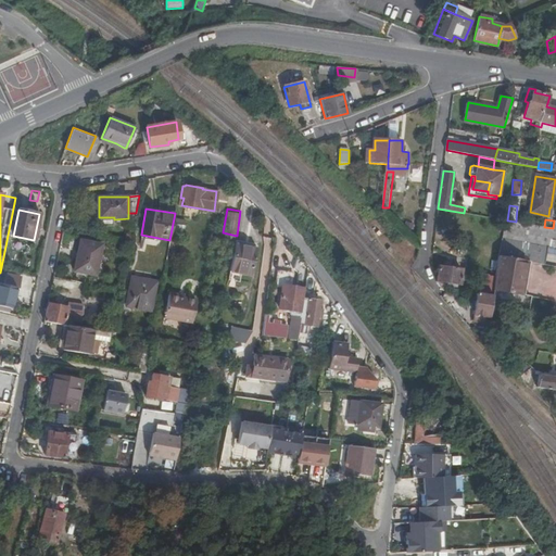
[(507,220),(505,220),(500,256),(498,257),(527,262),(544,264),(547,248),(550,249),(553,228),(544,227),(516,222),(507,220)]
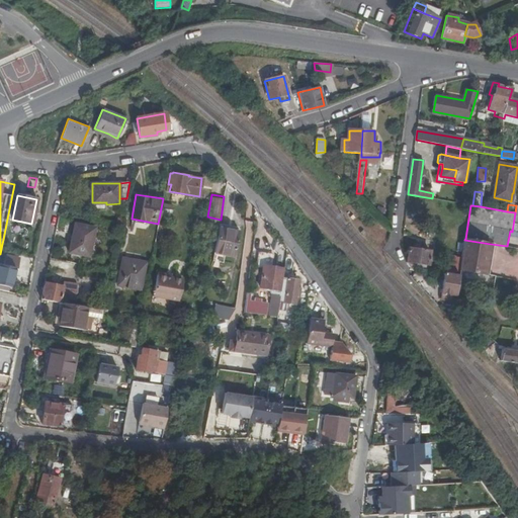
[(94,227),(74,224),(69,251),(89,255),(94,227)]
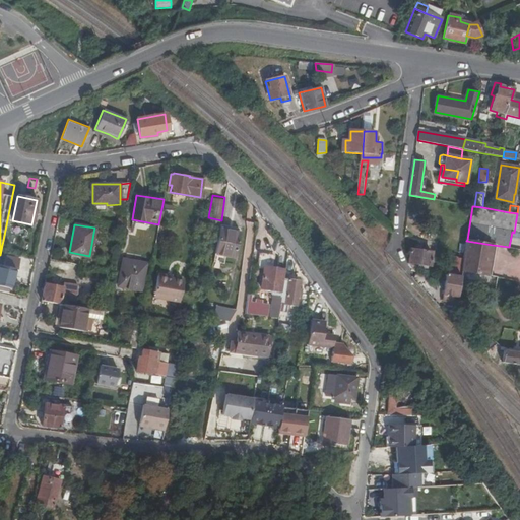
[(220,232),(216,256),(236,260),(240,236),(220,232)]
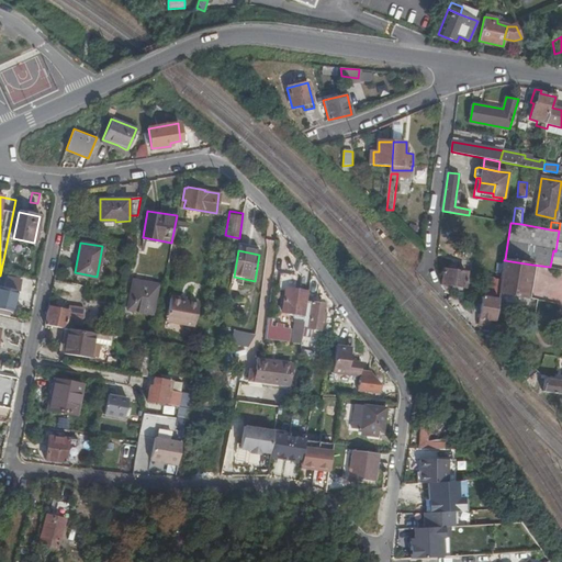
[(532,265),(504,260),(498,292),(527,296),(532,265)]
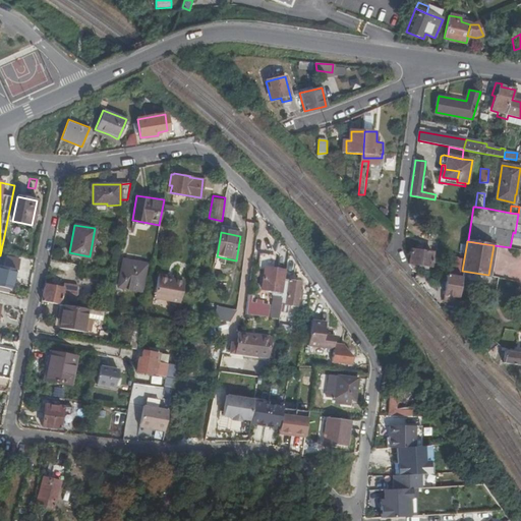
[(409,263),(413,270),(419,271),(420,266),(430,267),(432,252),(411,249),(409,263)]
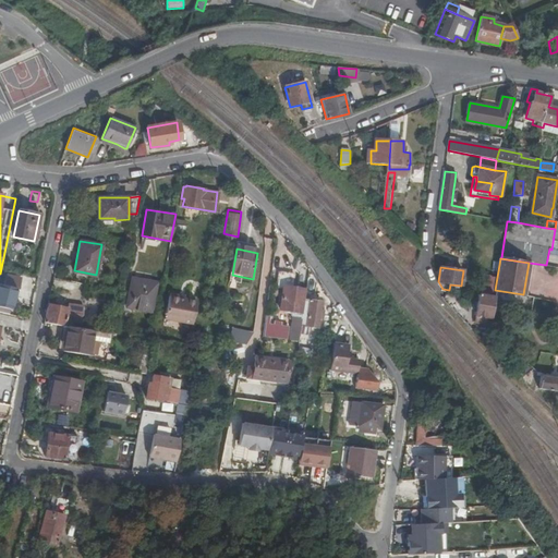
[(305,299),(306,289),(294,288),(294,273),(280,270),(279,279),(278,286),(284,287),(281,308),(303,312),(305,299)]
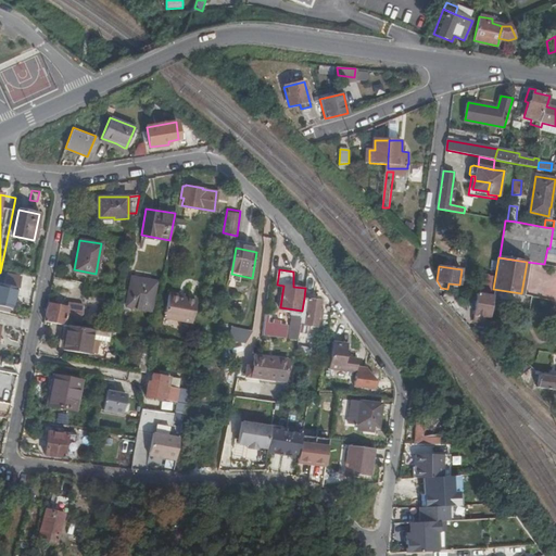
[(0,311),(8,314),(9,307),(11,308),(15,288),(19,288),(21,278),(7,275),(4,285),(0,283),(0,311)]
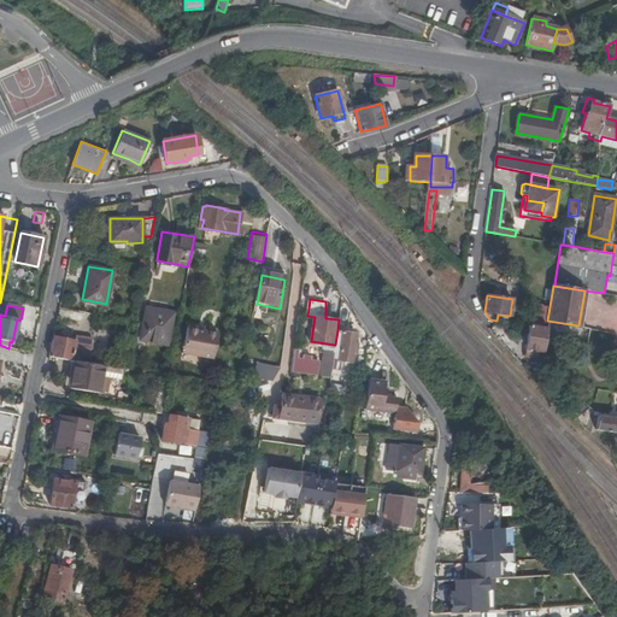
[(174,311),(147,306),(141,339),(169,344),(174,311)]
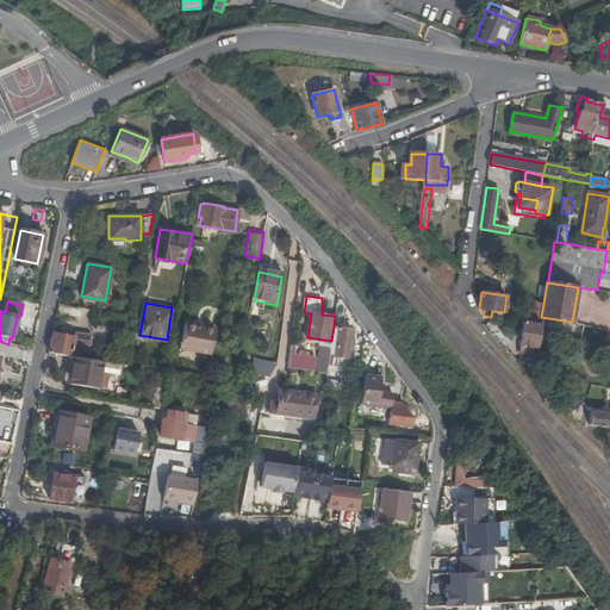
[(521,346),(537,348),(540,330),(540,324),(524,322),(521,346)]
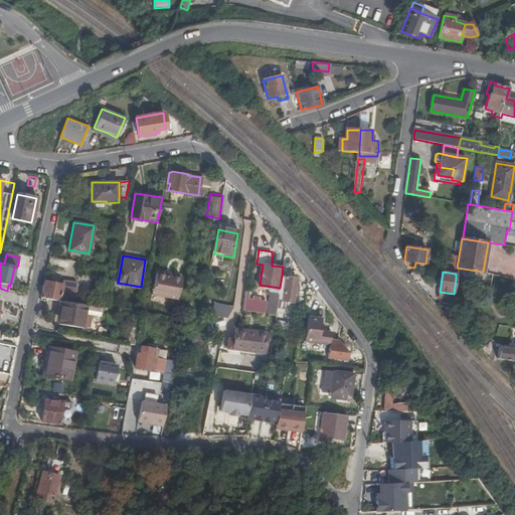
[(170,276),(156,273),(152,294),(178,298),(181,277),(170,276)]
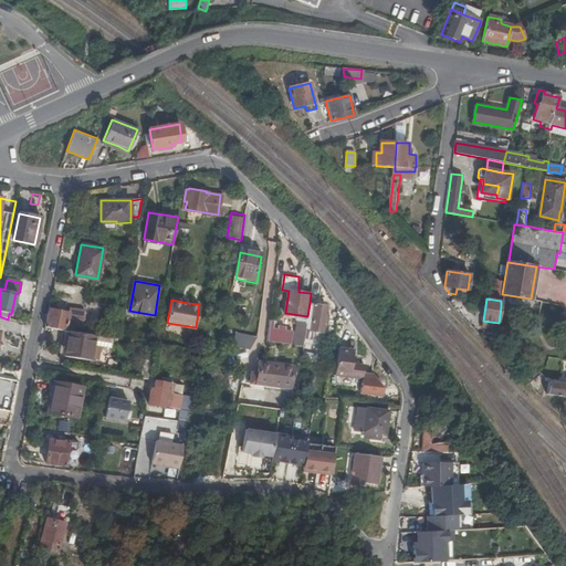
[(326,305),(310,303),(307,316),(307,322),(306,328),(307,329),(307,333),(322,335),(322,331),(324,331),(324,324),(327,324),(328,318),(325,317),(326,305)]
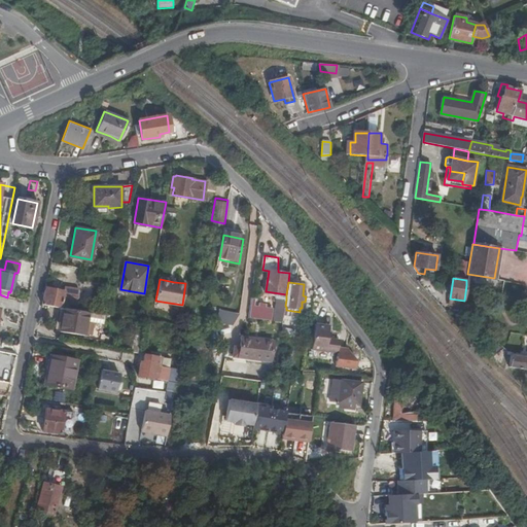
[(45,291),(42,305),(62,308),(62,304),(77,306),(78,299),(92,301),(93,291),(83,291),(65,288),(65,291),(54,289),(53,292),(45,291)]
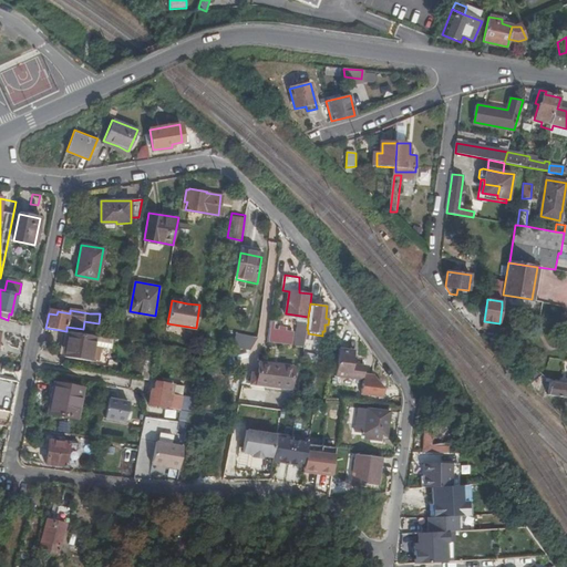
[(268,342),(292,344),(294,331),(285,330),(286,323),(270,321),(268,342)]
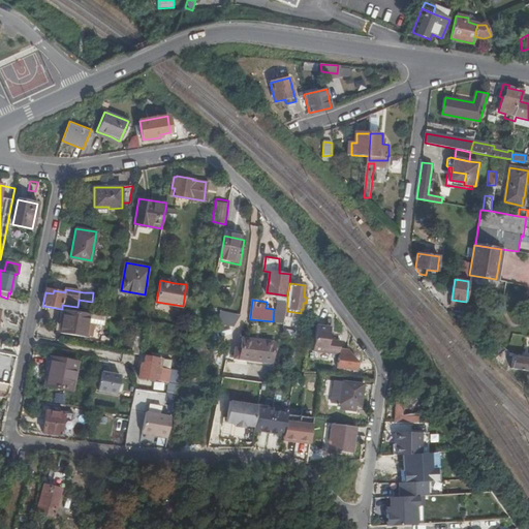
[(452,307),(465,308),(466,302),(452,300),(452,307)]
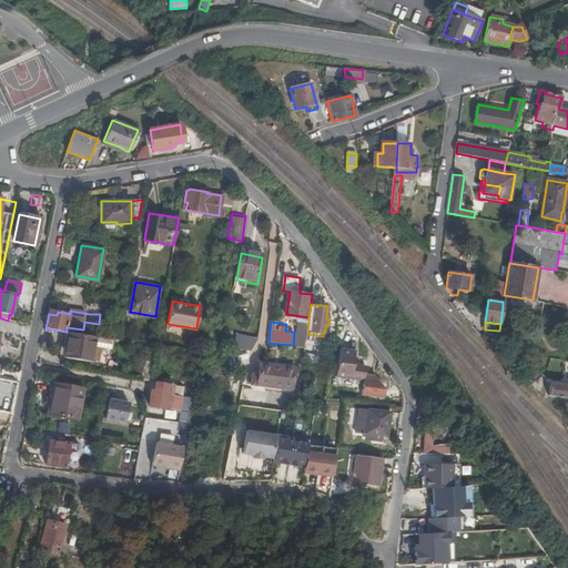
[(68,333),(63,356),(89,361),(94,336),(68,333)]
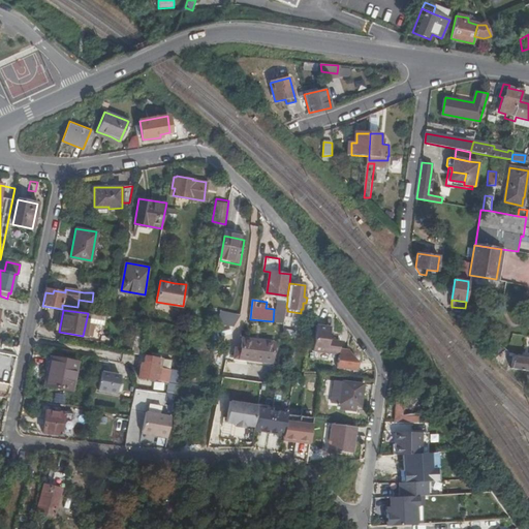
[(240,314),(220,310),(218,322),(232,325),(240,314)]
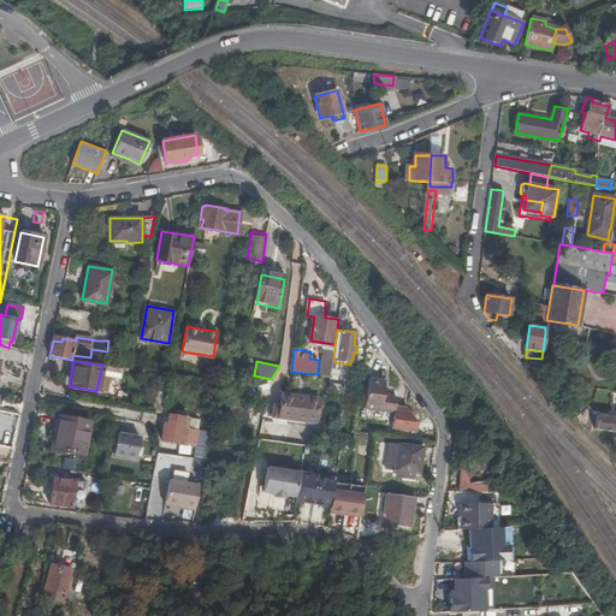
[(116,395),(122,367),(102,365),(96,391),(116,395)]
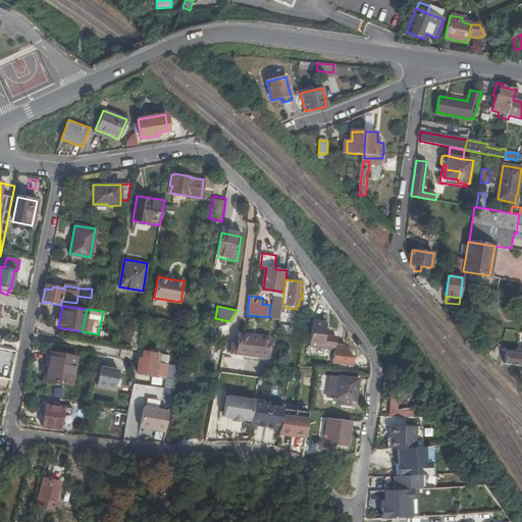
[(325,335),(326,323),(313,321),(310,348),(335,351),(336,336),(325,335)]
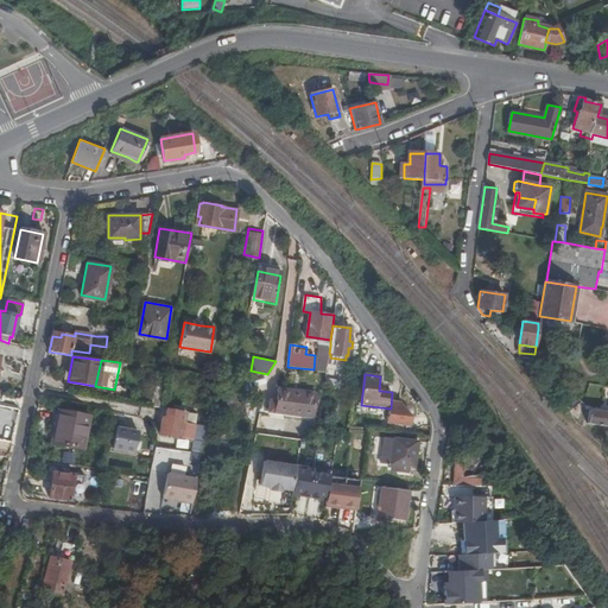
[(342,381),(328,379),(327,388),(341,391),(342,381)]
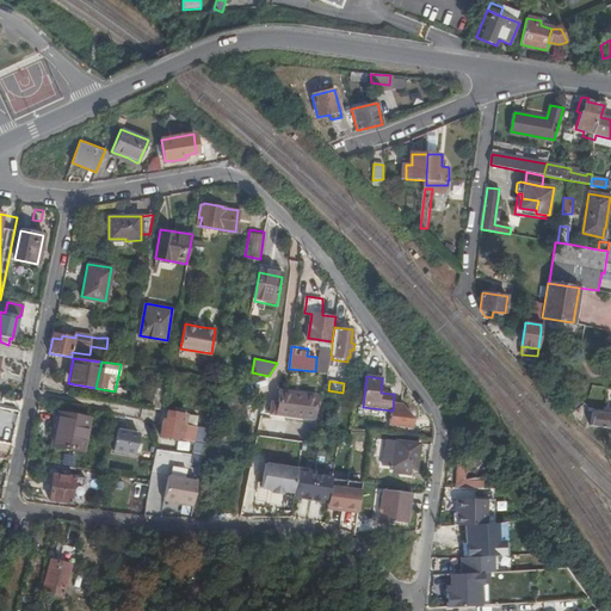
[(288,417),(292,417),(296,394),(281,393),(279,403),(278,411),(289,412),(288,417)]
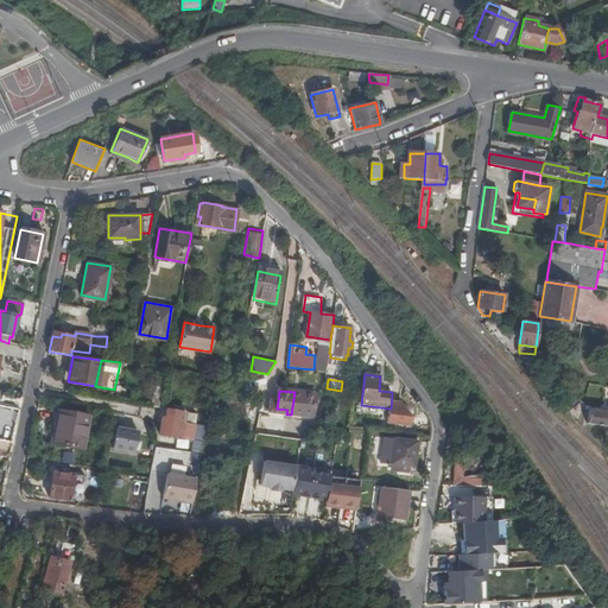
[(295,392),(291,415),(315,417),(317,394),(295,392)]
